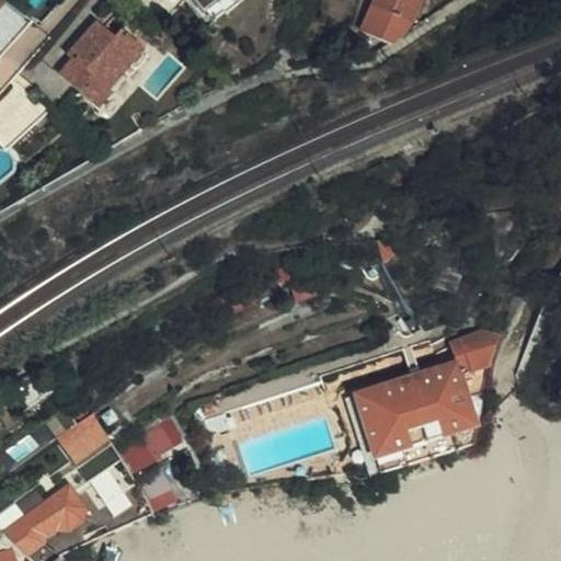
[(0,0),(0,33),(21,9),(10,0),(0,0)]
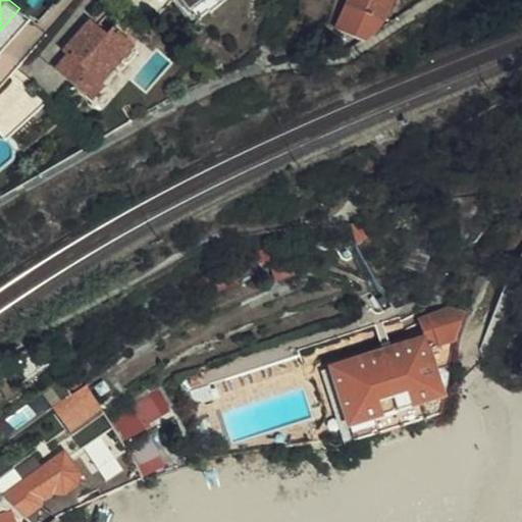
[(327,0),(324,15),(323,17),(332,39),(336,37),(362,19),(362,17),(366,8),(369,9),(372,0),(327,0)]
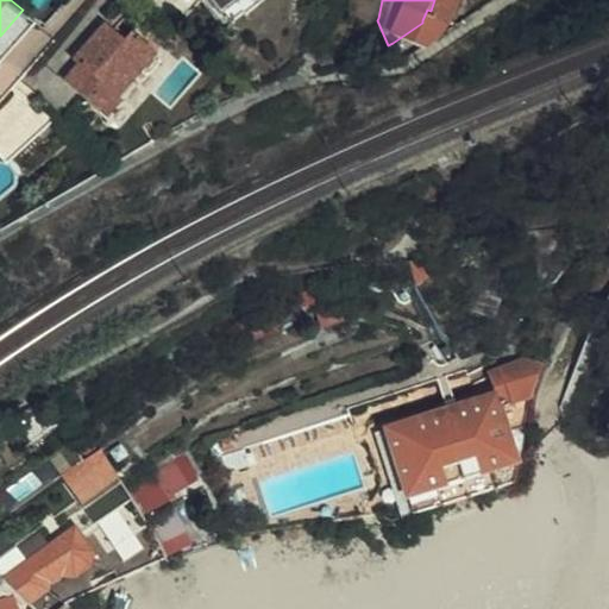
[(61,79),(102,113),(157,50),(102,22),(69,56),(75,62),(61,79)]
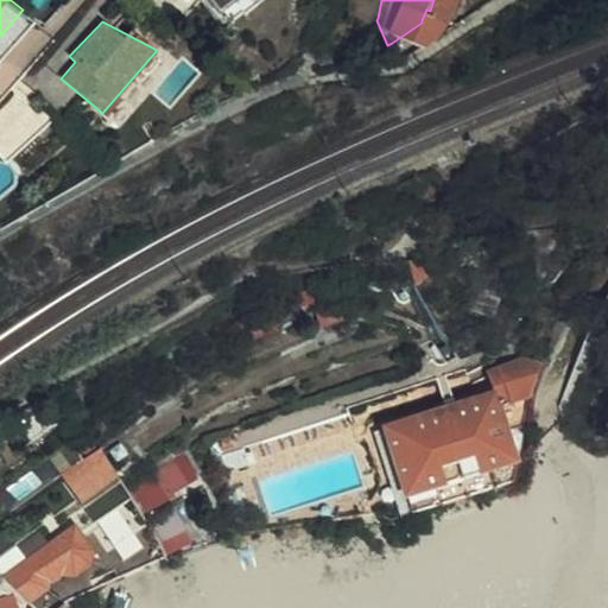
[(511,223),(508,227),(525,234),(510,271),(518,274),(544,213),(511,214),(507,221),(511,223)]
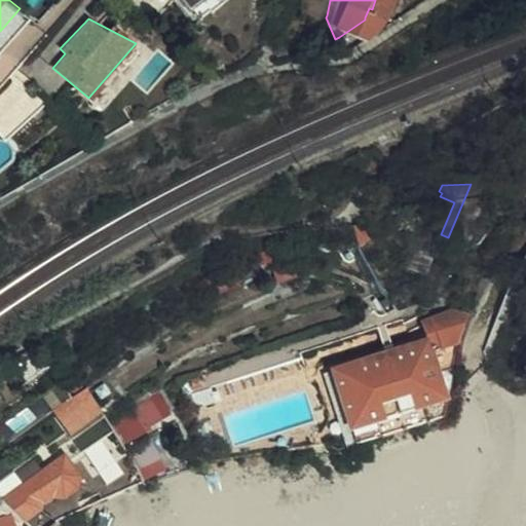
[(454,202),(440,196),(427,229),(441,234),(454,202)]
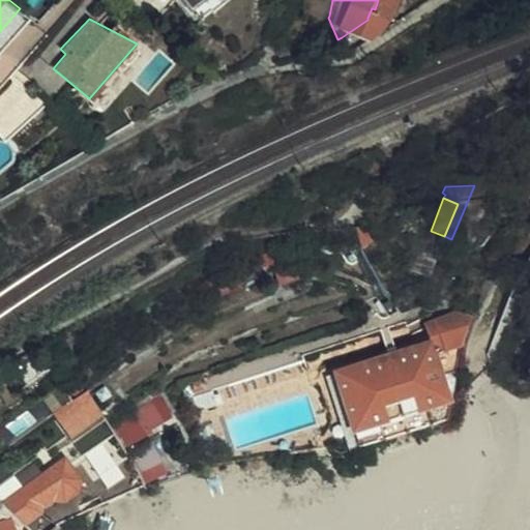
[(411,226),(400,255),(414,261),(425,232),(411,226)]
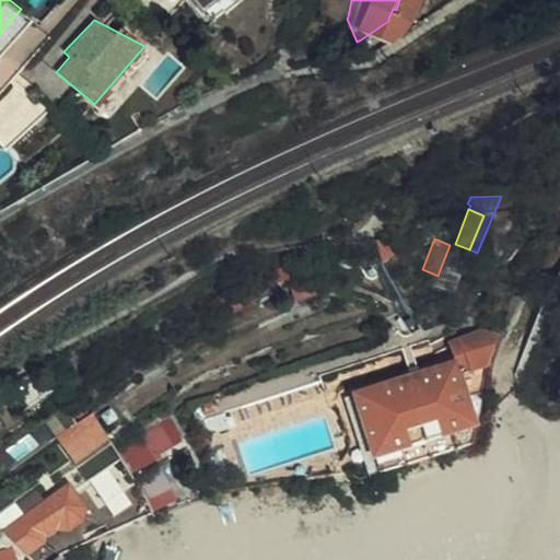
[(281,287),(316,273),(312,271),(310,266),(305,253),(303,254),(301,249),(278,259),(278,260),(272,263),(277,276),(281,287)]
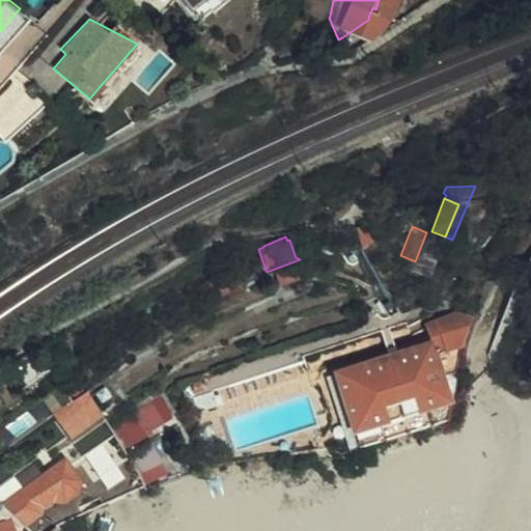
[(335,395),(348,436),(437,407),(440,390),(447,340),(458,308),(459,304),(448,300),(414,315),(419,330),(324,360),(335,395)]
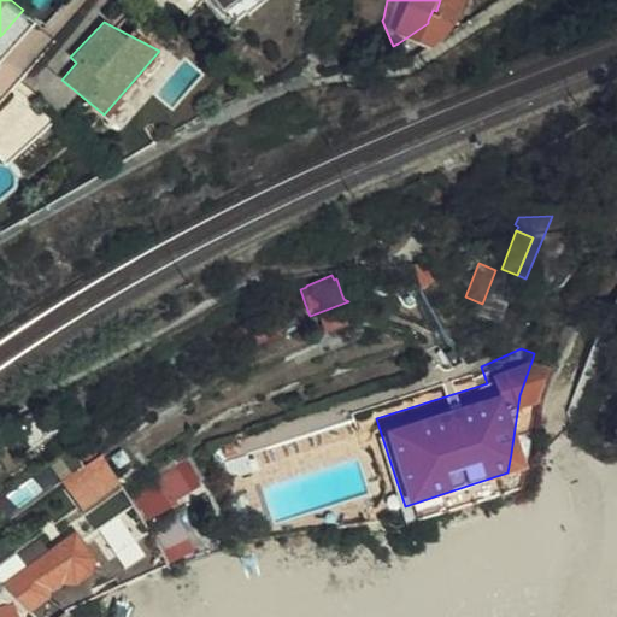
[(235,436),(211,442),(216,459),(240,451),(235,436)]
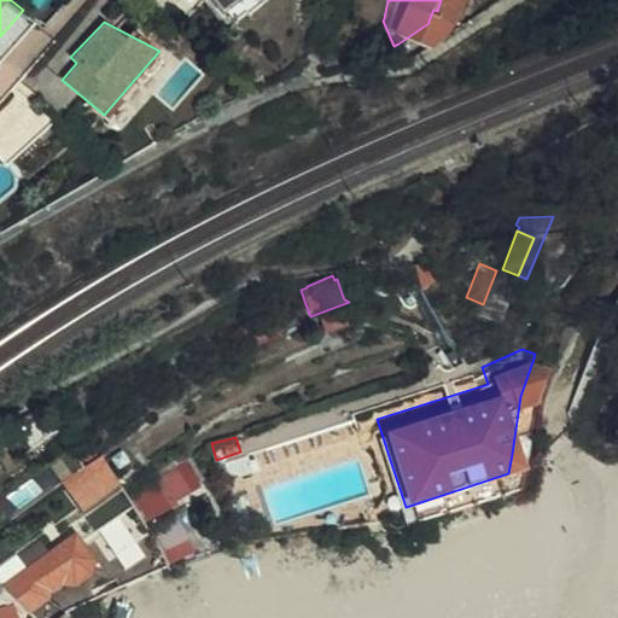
[(89,441),(63,456),(73,473),(99,458),(89,441)]
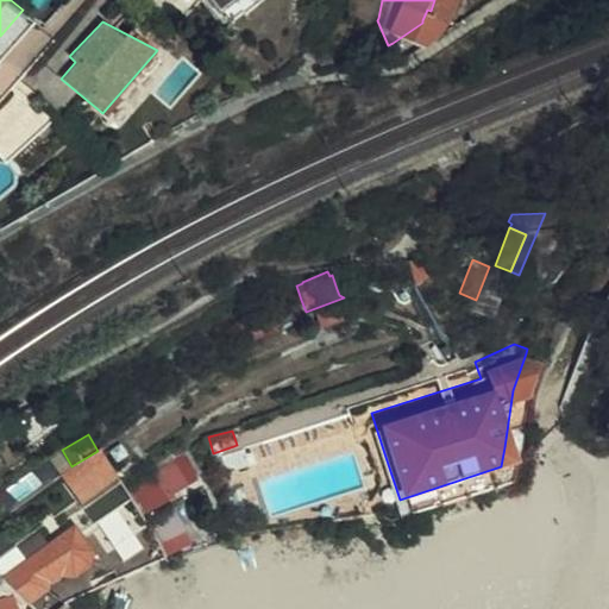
[(71,466),(62,450),(50,458),(67,481),(101,458),(100,456),(98,451),(71,466)]
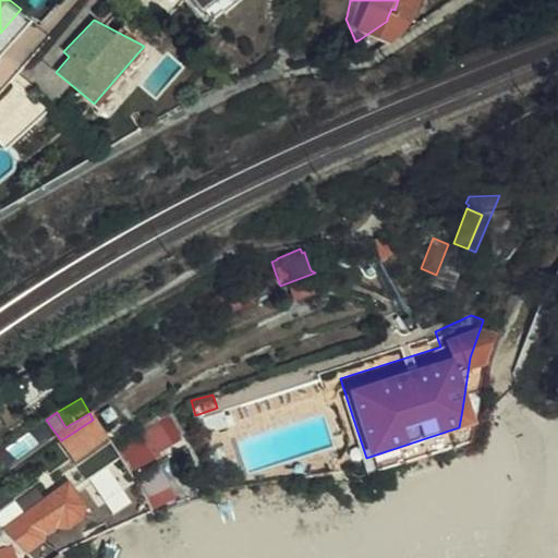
[(108,436),(121,457),(138,447),(136,445),(158,433),(148,414),(108,436)]
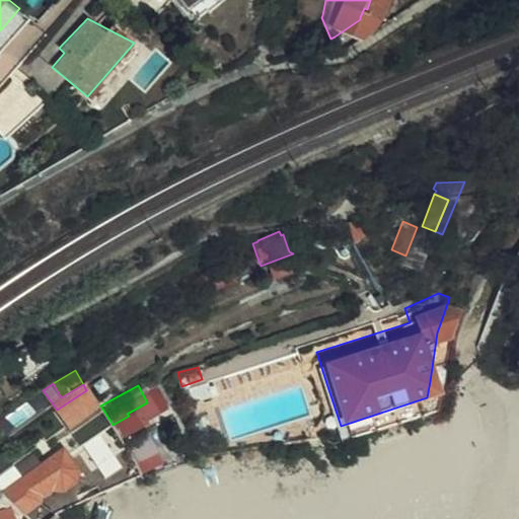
[(85,397),(74,404),(83,418),(94,411),(85,397)]
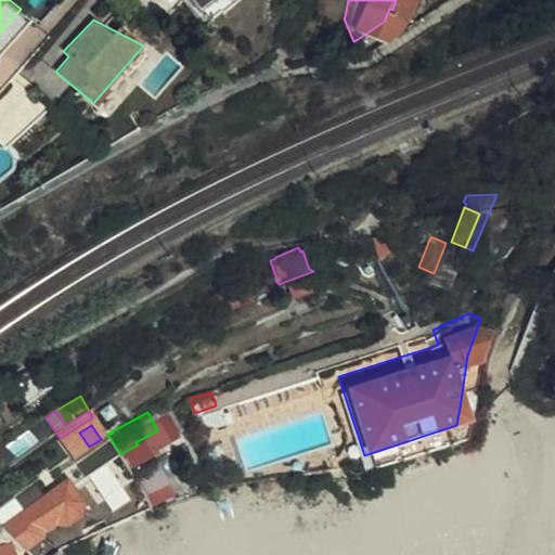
[(143,450),(118,461),(124,470),(131,482),(153,473),(143,450)]
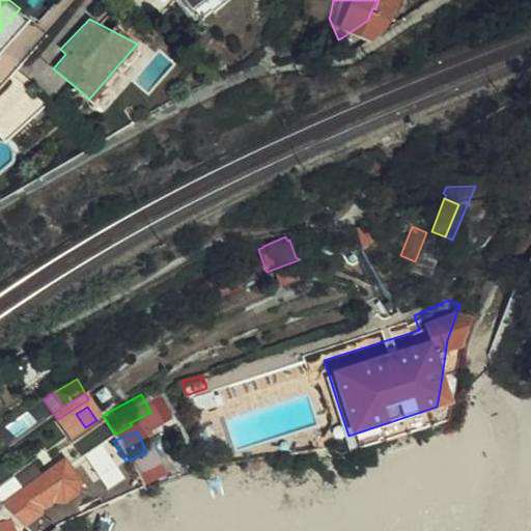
[(75,449),(92,494),(112,485),(94,442),(75,449)]
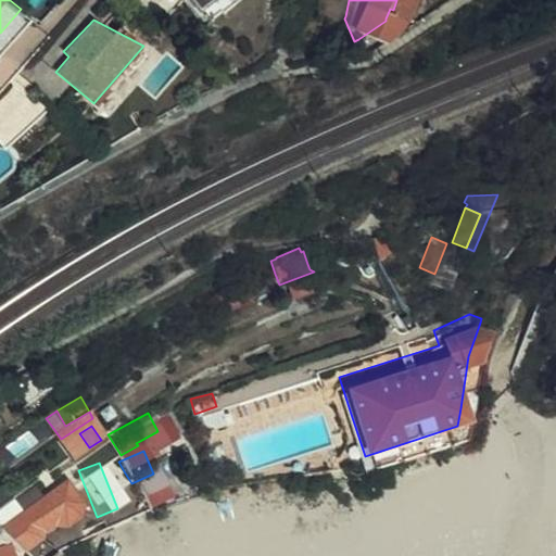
[(23,491),(0,508),(0,526),(11,538),(27,526),(29,517),(41,509),(54,509),(66,502),(70,491),(54,471),(23,491)]
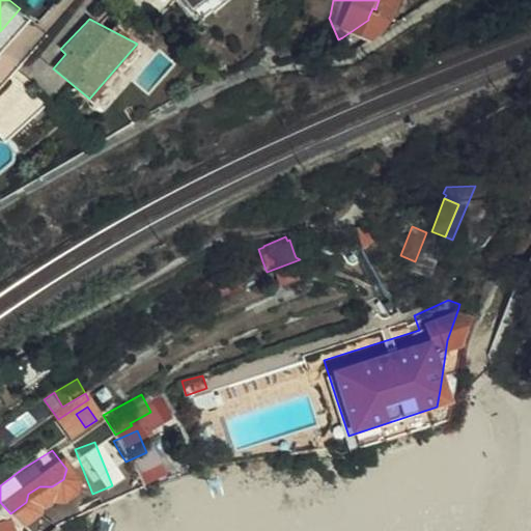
[(146,452),(126,462),(131,472),(151,464),(146,452)]
